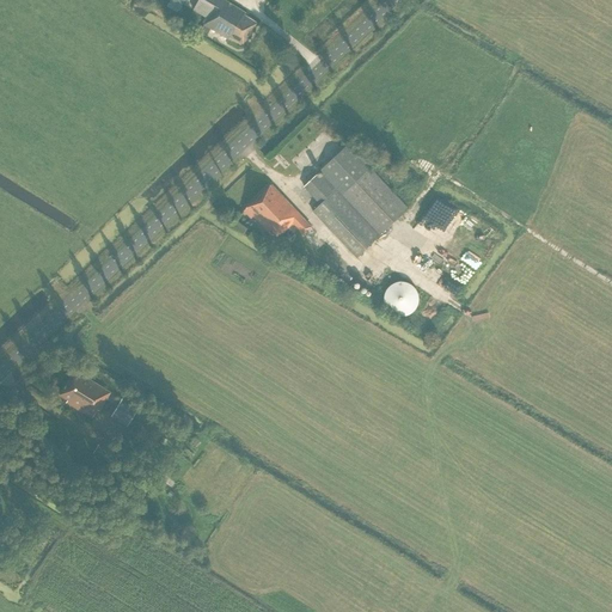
[(244,46),(257,23),(244,14),(245,13),(225,0),(199,0),(195,7),(209,17),(204,24),(230,40),(231,37),(244,46)]
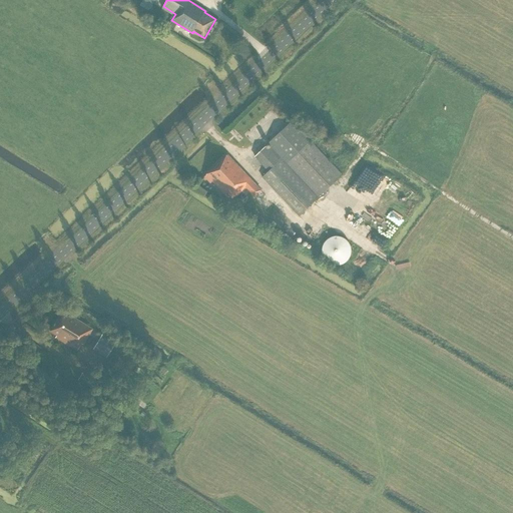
[(269,143),(255,156),(269,171),(263,176),(299,215),(319,196),(343,174),(292,121),(269,143)]
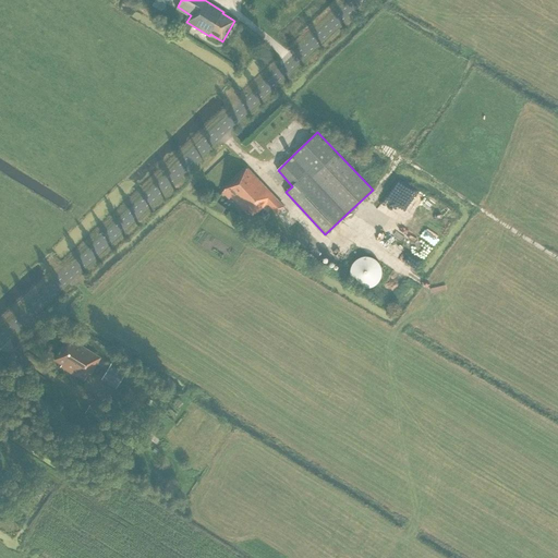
[(267,203),(278,214),(284,207),(247,168),(222,192),(229,199),(231,197),(251,217),(257,211),(258,213),(267,203)]
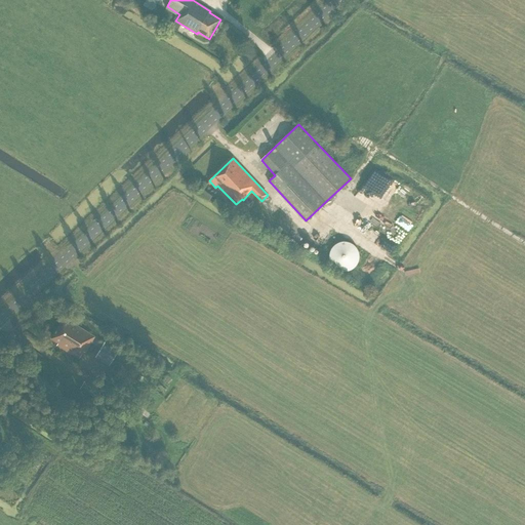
[(335,246),(333,248),(331,250),(330,253),(330,256),(330,260),(331,264),(332,266),(334,269),(337,271),(340,272),(344,273),(347,273),(350,273),(353,271),(355,270),(358,267),(359,265),(360,261),(361,258),(361,255),(360,252),(358,249),(356,246),(354,244),(351,243),(348,242),(345,242),(341,243),(338,244),(335,246)]
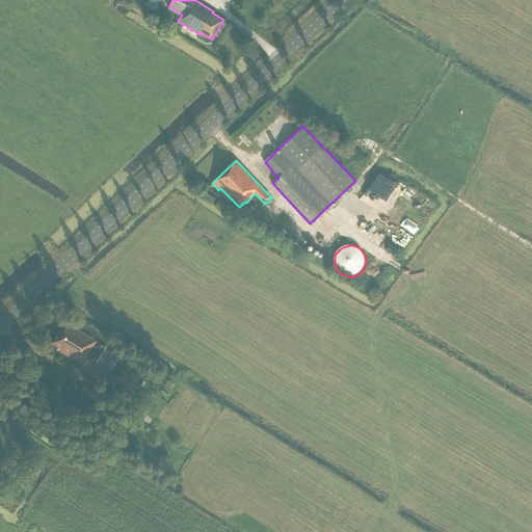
[(85,357),(96,341),(72,326),(71,328),(63,324),(51,343),(58,347),(57,349),(79,364),(84,356),(85,357)]
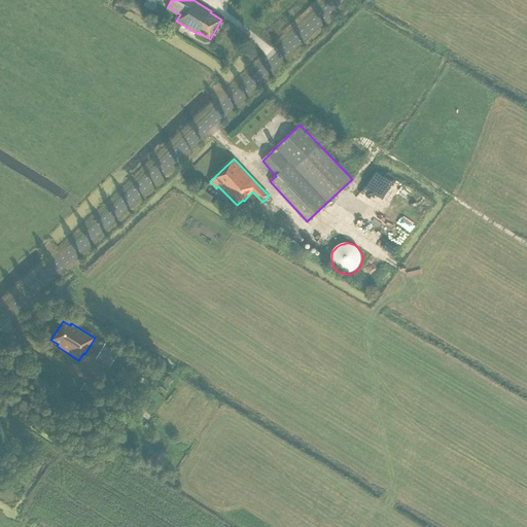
[(107,370),(118,351),(105,343),(94,361),(107,370)]
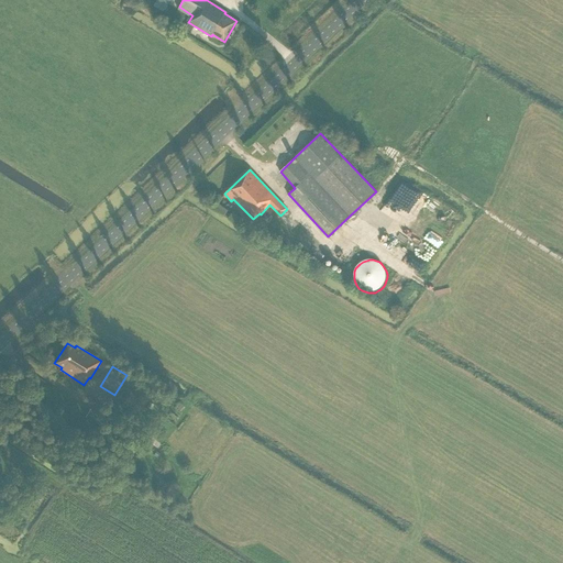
[(85,417),(97,424),(101,416),(90,409),(85,417)]
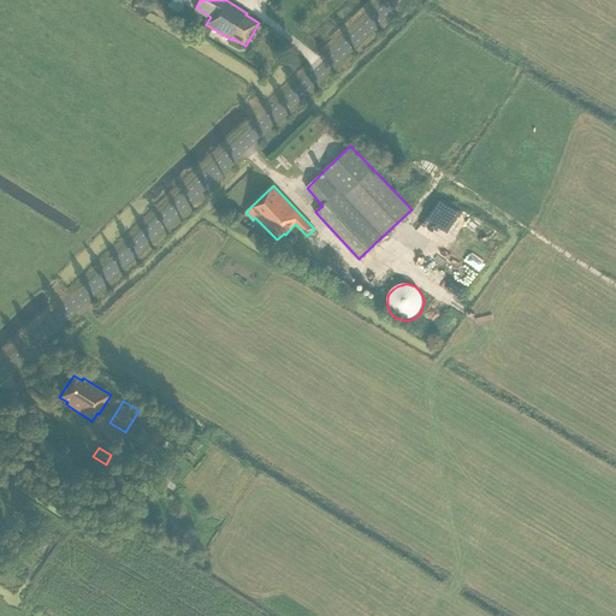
[(40,549),(45,543),(31,532),(25,539),(40,549)]
